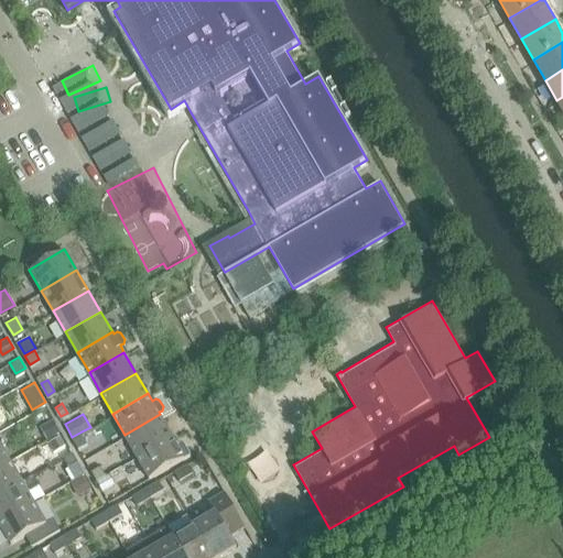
[(137,455),(172,435),(160,414),(125,435),(137,455)]
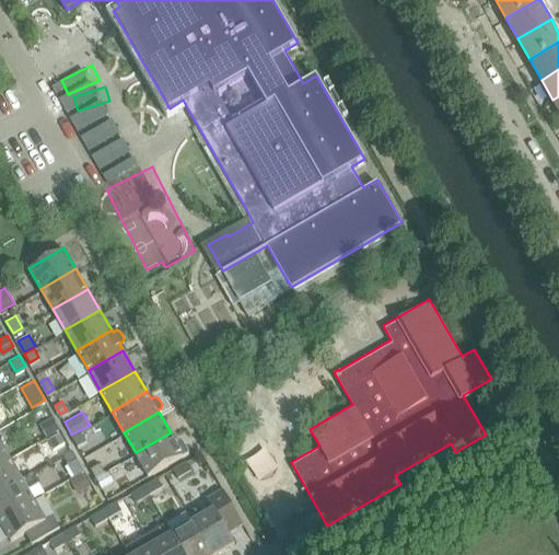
[(53,415),(41,421),(47,432),(59,426),(53,415)]
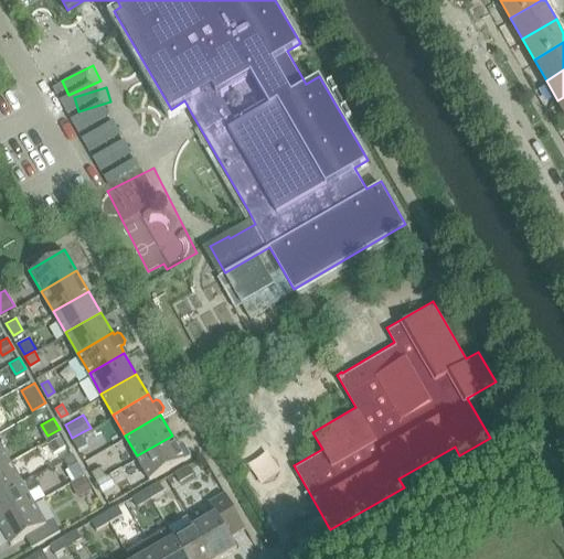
[(82,432),(72,438),(77,448),(87,442),(82,432)]
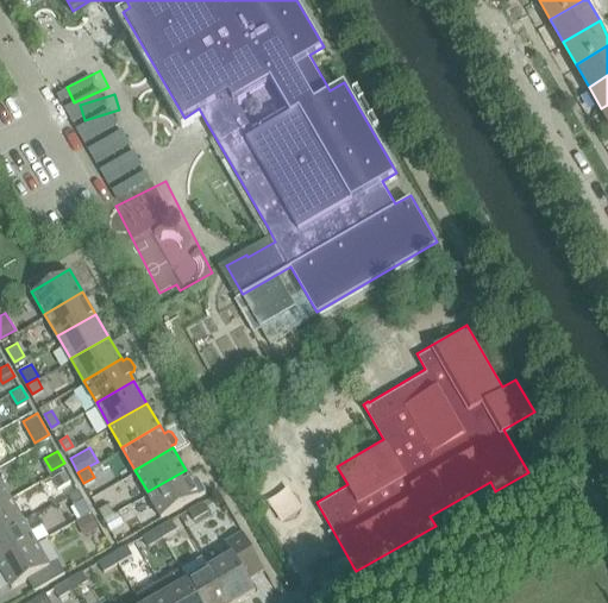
[(63,468),(52,475),(58,484),(69,477),(63,468)]
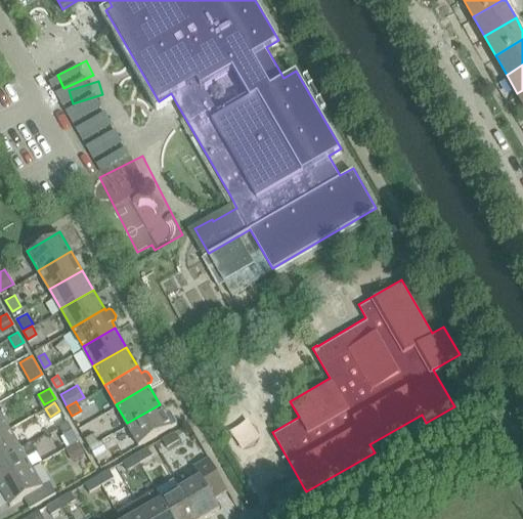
[(160,404),(127,423),(138,442),(176,421),(170,409),(165,408),(163,409),(160,404)]
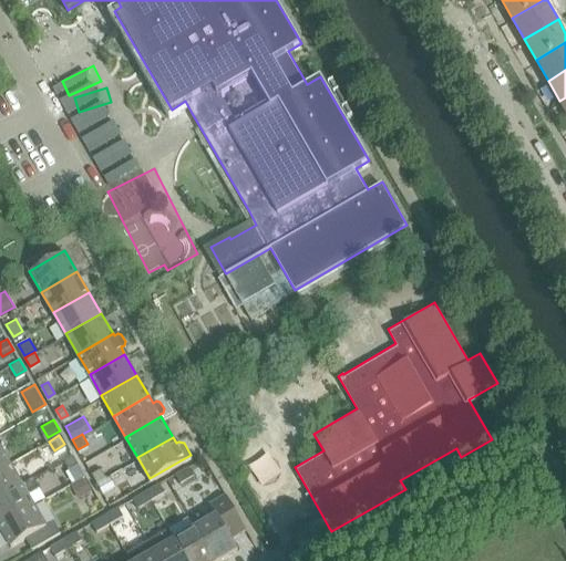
[(0,465),(9,460),(0,445),(0,465)]
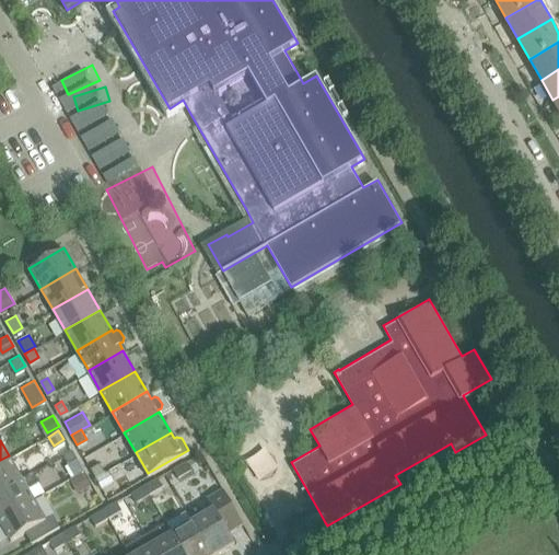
[(74,458),(70,449),(60,453),(66,463),(68,461),(74,458)]
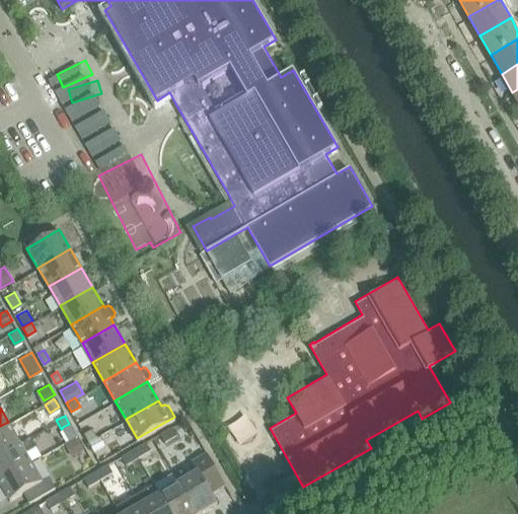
[(8,422),(0,426),(0,451),(19,441),(8,422)]
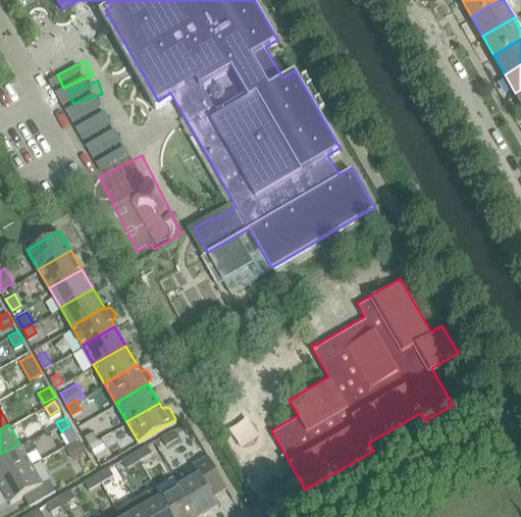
[(69,426),(63,429),(69,441),(77,435),(71,425),(69,426)]
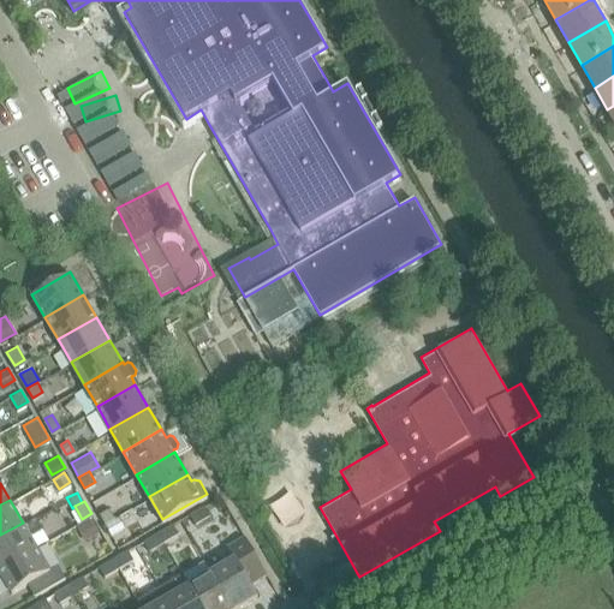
[(203,503),(189,512),(195,521),(209,513),(203,503)]
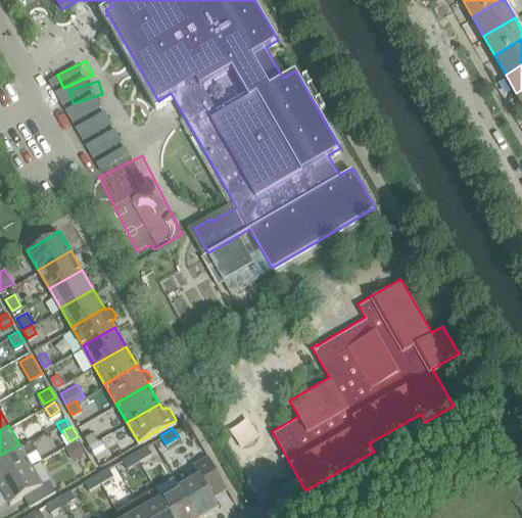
[(93,431),(84,436),(89,444),(97,439),(93,431)]
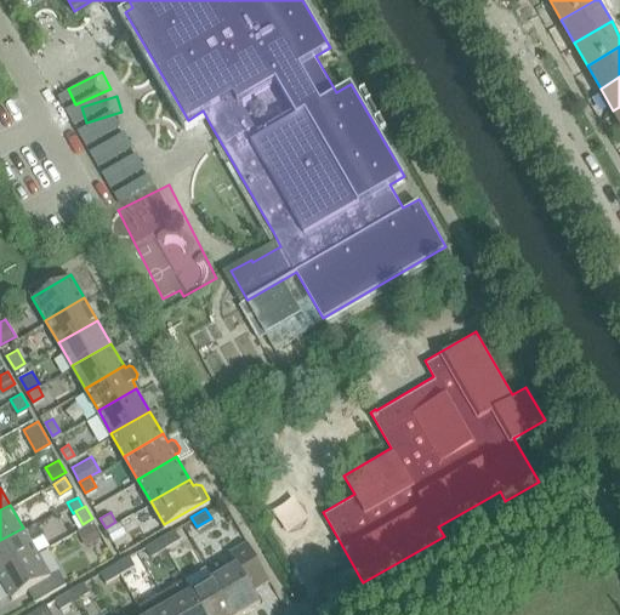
[(115,522),(106,528),(112,539),(125,531),(119,519),(115,522)]
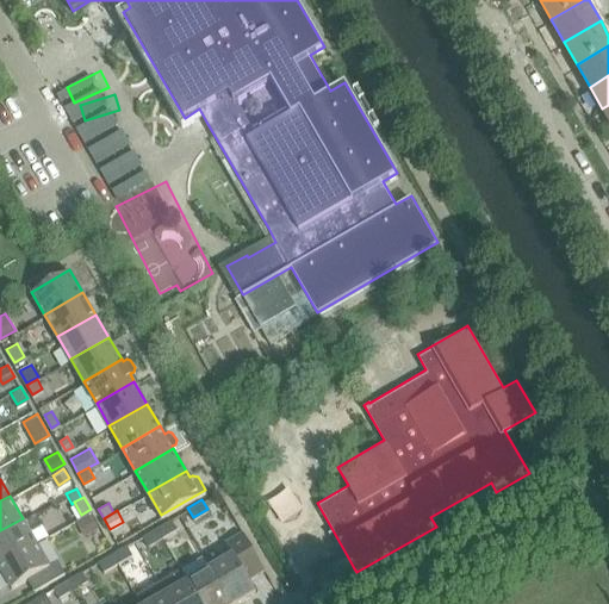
[(0,560),(36,541),(29,529),(42,522),(35,511),(23,518),(0,530),(0,560)]
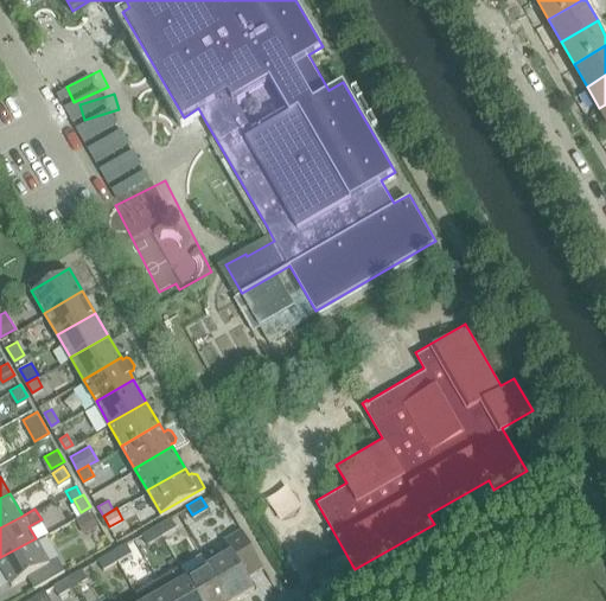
[(89,510),(77,517),(84,530),(96,522),(89,510)]
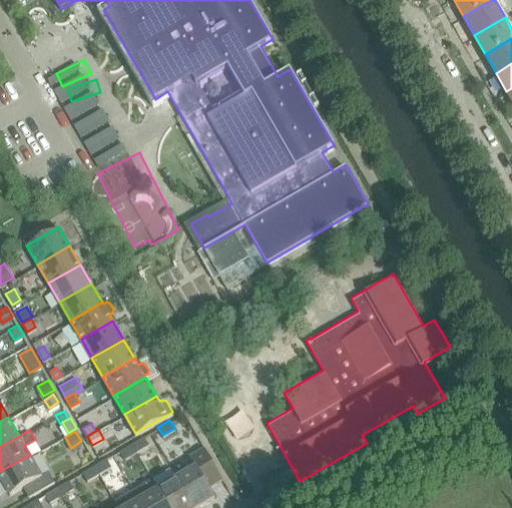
[(143,435),(131,442),(135,450),(147,443),(143,435)]
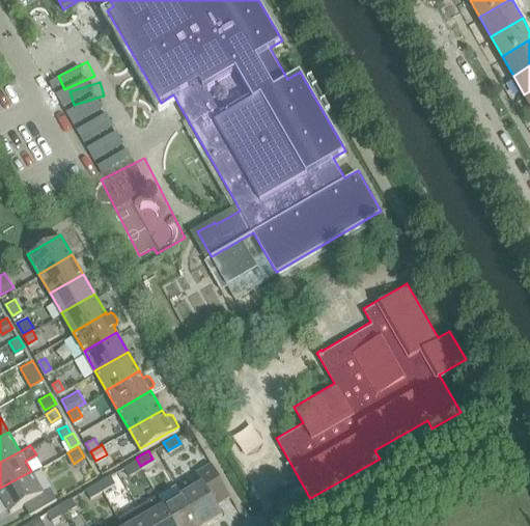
[(140,466),(136,458),(123,465),(128,473),(140,466)]
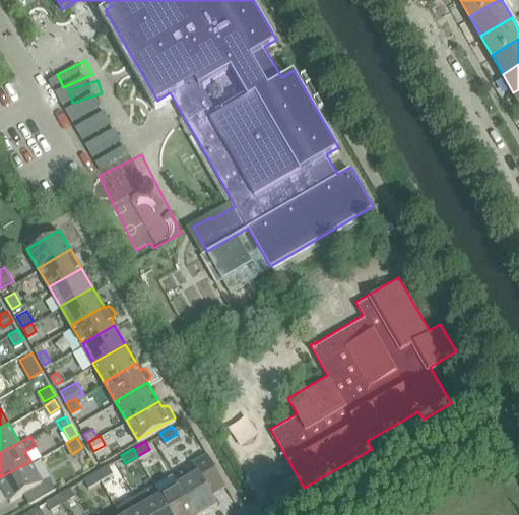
[(0,483),(9,499),(22,492),(28,502),(55,487),(49,475),(41,479),(30,461),(0,477),(0,483)]
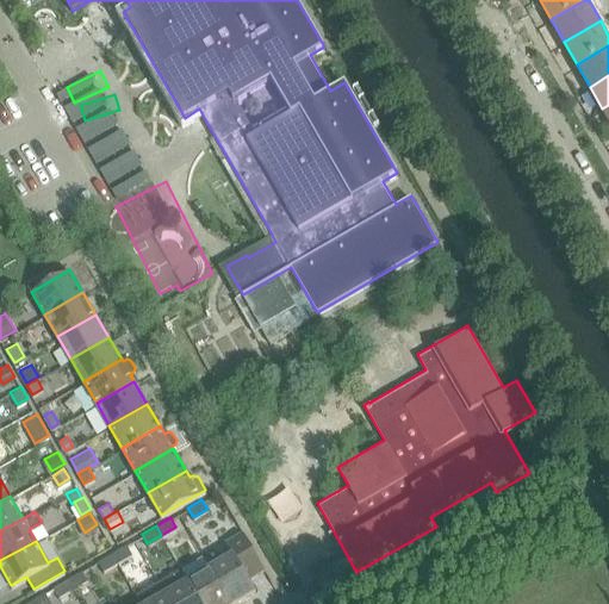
[(111,552),(117,561),(131,553),(126,543),(111,552)]
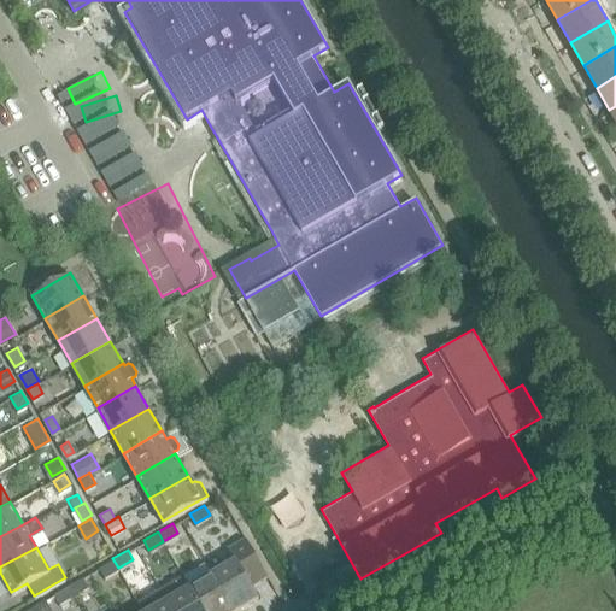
[(118,568),(112,558),(98,567),(104,576),(118,568)]
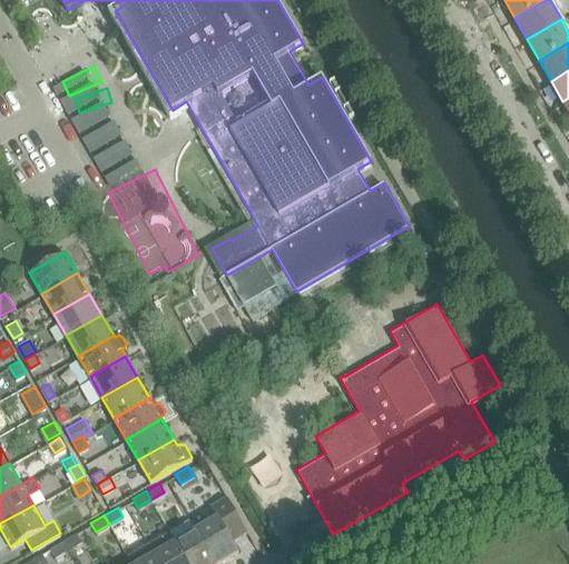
[(217,516),(196,528),(216,563),(237,551),(217,516)]
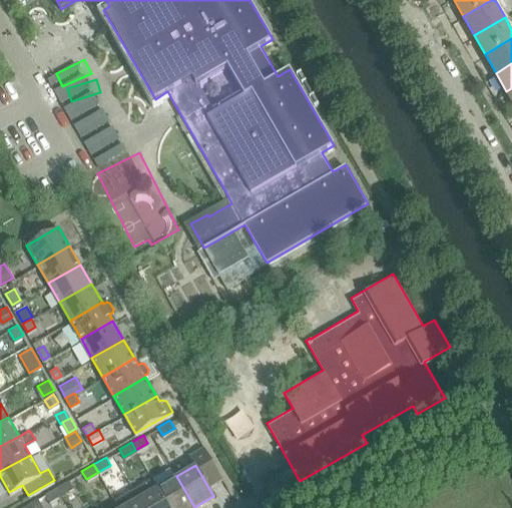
[(192,507),(194,507),(176,476),(170,466),(151,477),(157,487),(169,507),(192,507)]
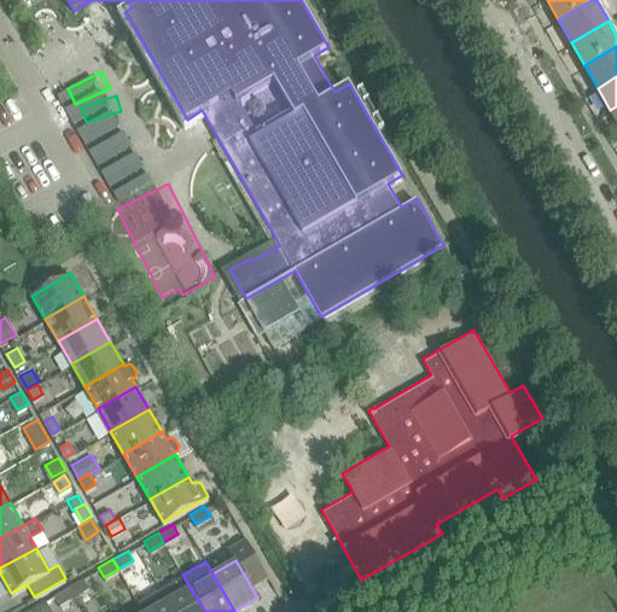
[(351,563),(339,570),(347,583),(359,576),(351,563)]
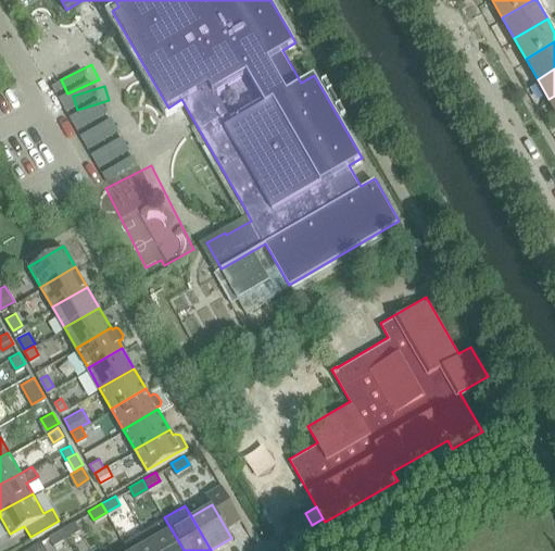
[(184,550),(171,528),(164,517),(143,529),(156,550),(184,550)]
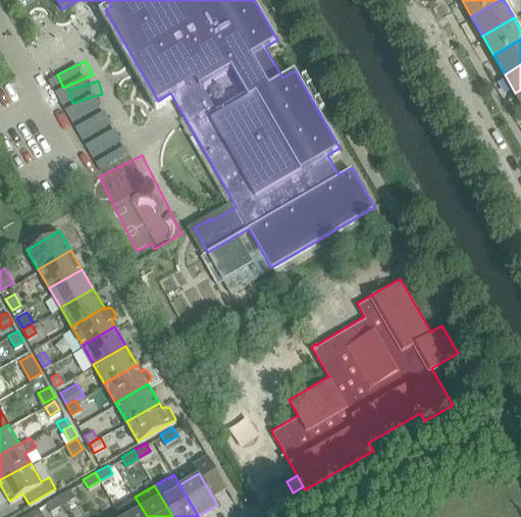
[(57,495),(62,503),(74,496),(69,487),(57,495)]
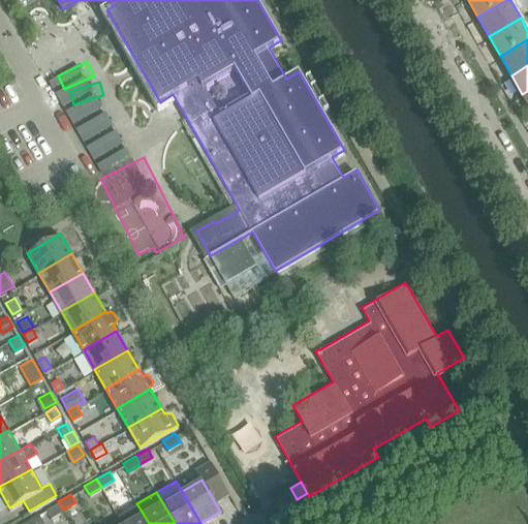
[(63,510),(58,501),(45,509),(51,517),(63,510)]
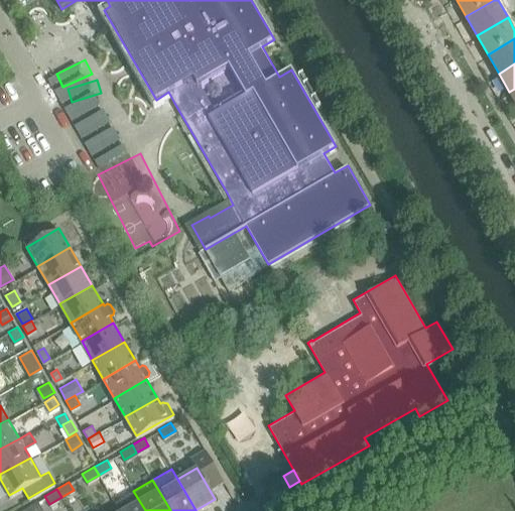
[(145,510),(133,491),(115,501),(120,510),(145,510)]
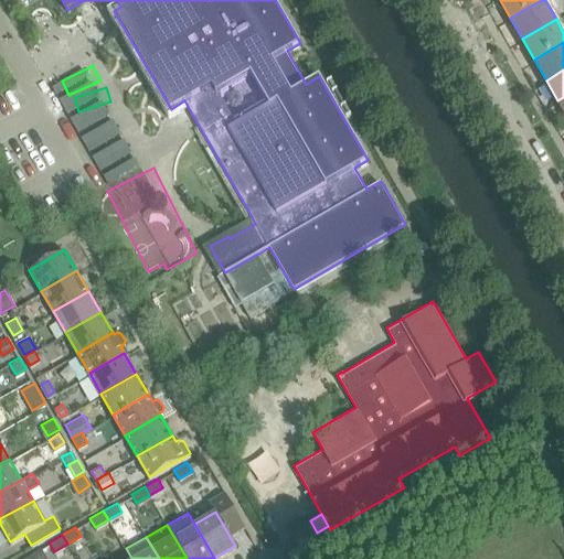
[(48,558),(41,547),(20,558),(48,558)]
